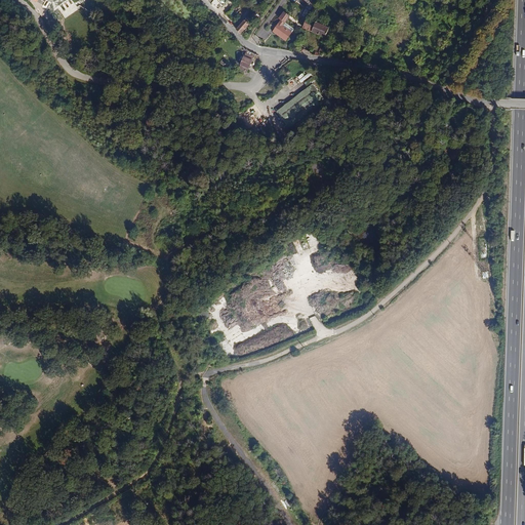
[(281,19),(273,30),(286,40),(291,33),(282,26),(290,15),(284,11),(279,17),(281,19)]
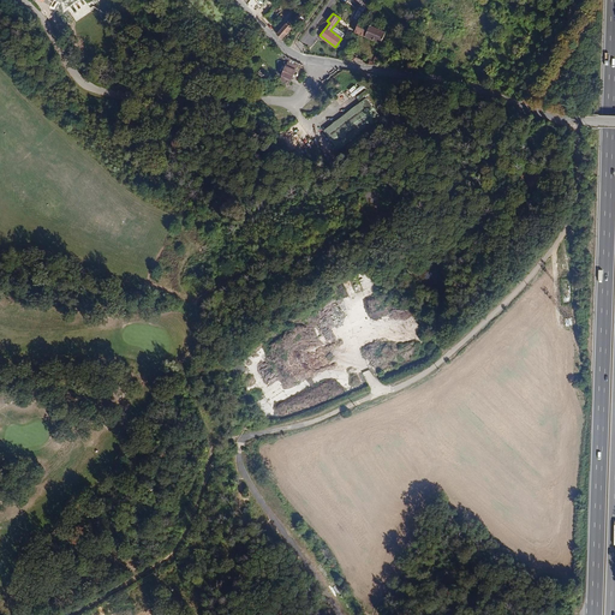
[(280,31),(276,34),(281,39),(293,24),(290,21),(280,31)]
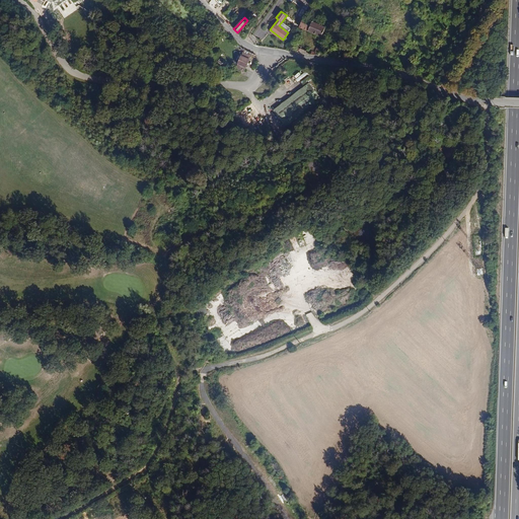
[(325,26),(302,17),(298,27),(321,36),(325,26)]
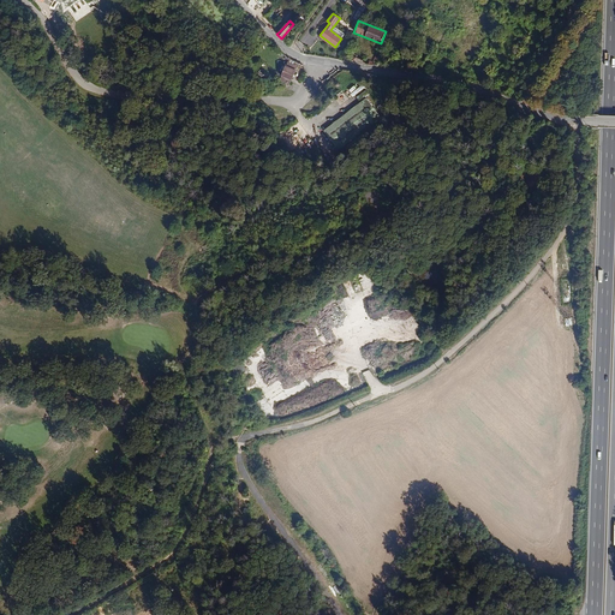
[(369,64),(382,66),(383,57),(375,55),(374,61),(369,61),(369,64)]
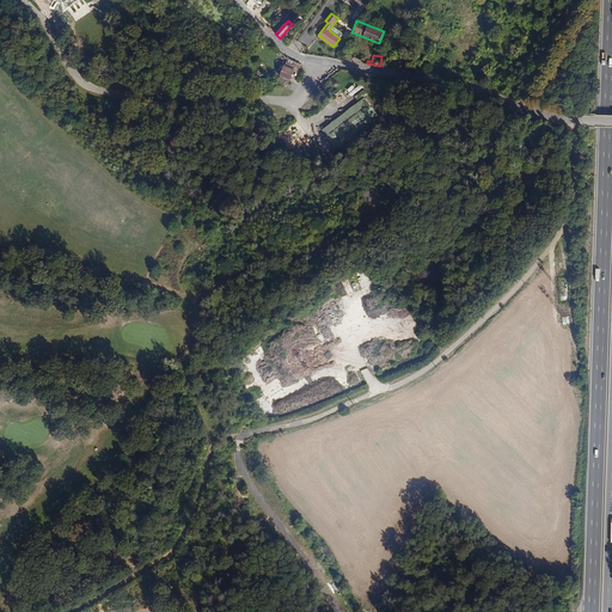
[(281,79),(291,84),(298,71),(295,69),(297,67),(287,62),(281,79)]
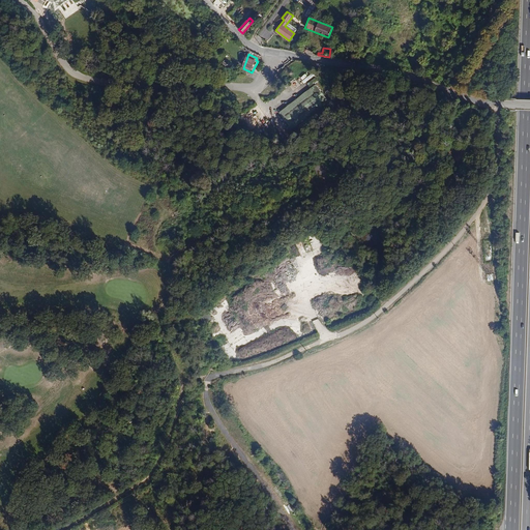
[(315,86),(278,111),(291,129),(327,104),(315,86)]
